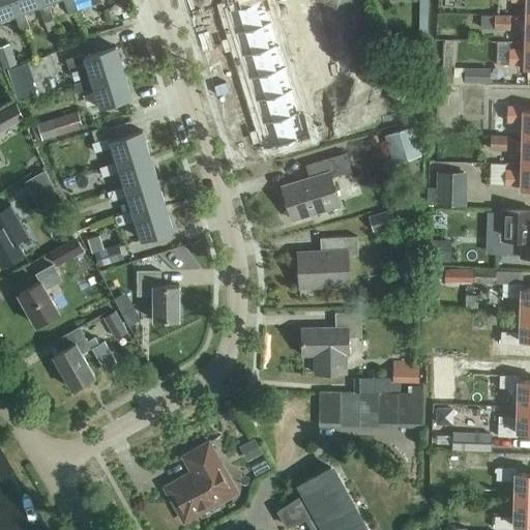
[(19,12),(13,0),(0,0),(0,19),(13,15),(20,31),(29,28),(23,11),(19,12)]
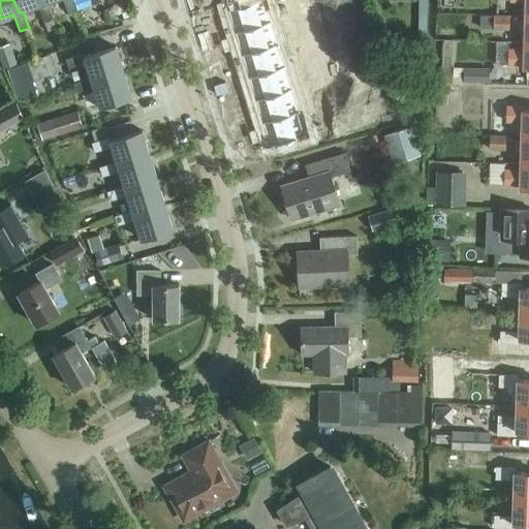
[(42,4),(41,0),(13,0),(19,12),(23,11),(37,5),(43,23),(53,20),(47,2),(42,4)]
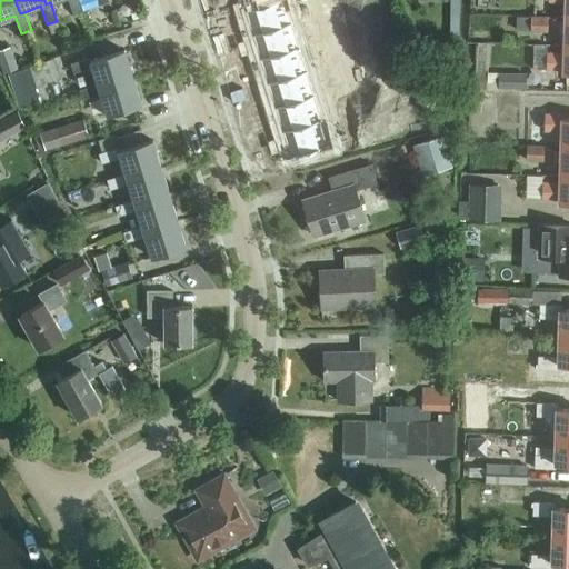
[(45,0),(46,5),(50,2),(57,0),(67,0),(73,16),(82,11),(78,0),(45,0)]
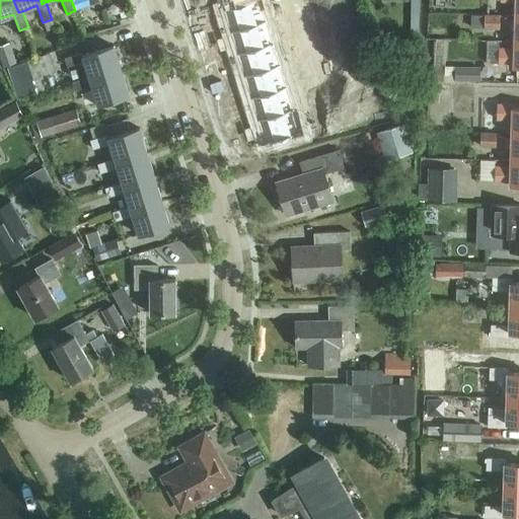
[(254,0),(220,10),(227,33),(265,22),(257,0),(254,0)]
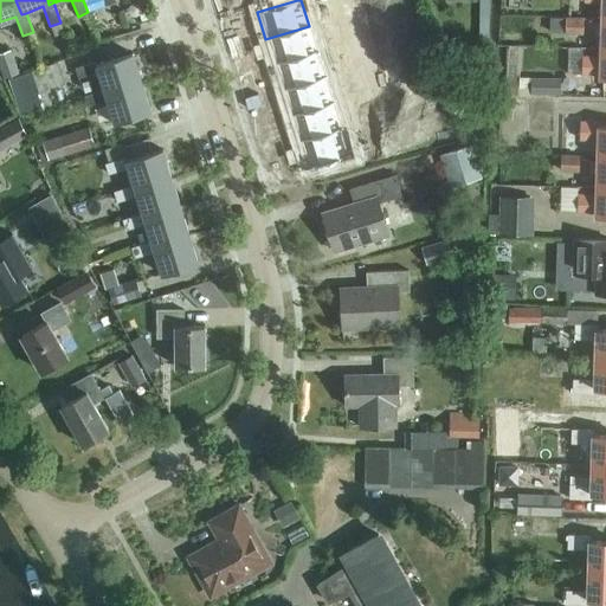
[(404,0),(395,0),(389,2),(393,13),(407,10),(404,0)]
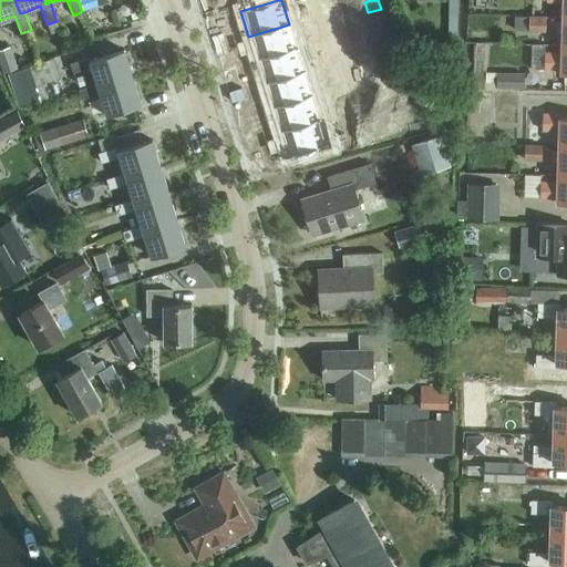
[(563,18),(566,18),(566,0),(545,0),(546,2),(563,2),(563,18)]
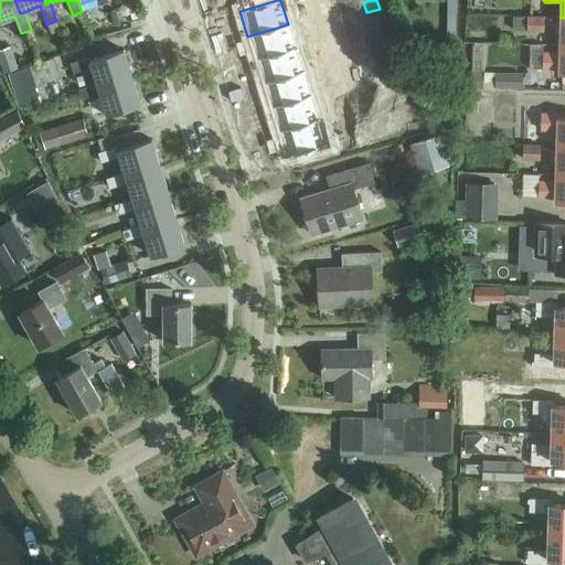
[(310,22),(317,44),(341,36),(334,14),(310,22)]
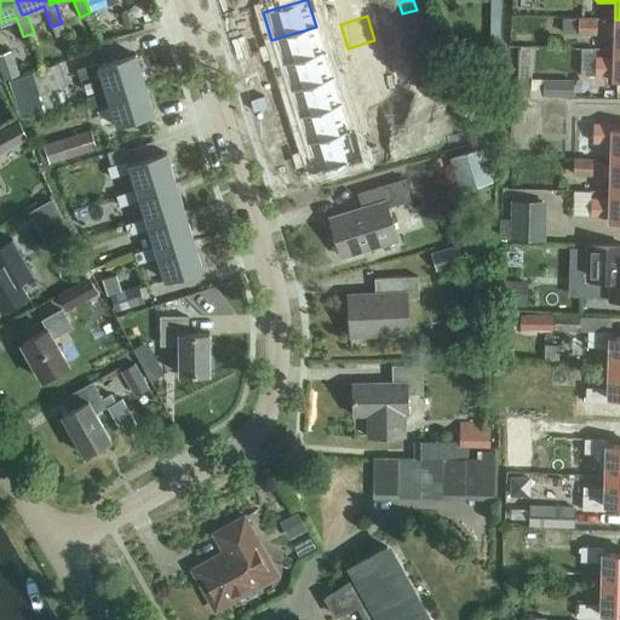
[(578,17),(578,35),(597,35),(597,18),(578,17)]
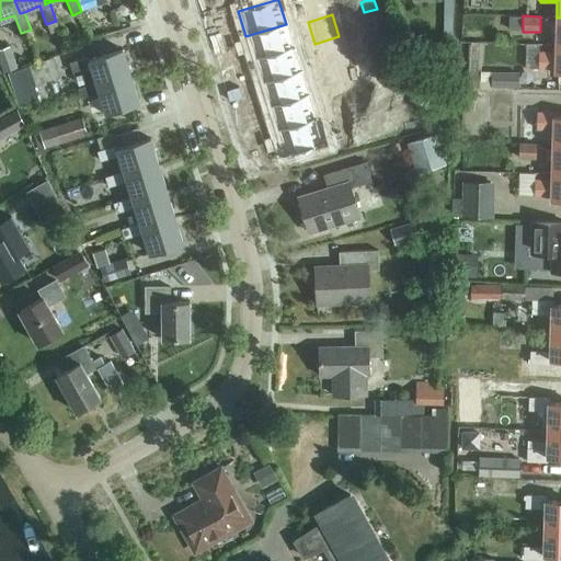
[(560,18),(557,18),(556,23),(550,22),(550,33),(556,33),(556,46),(560,45),(560,18)]
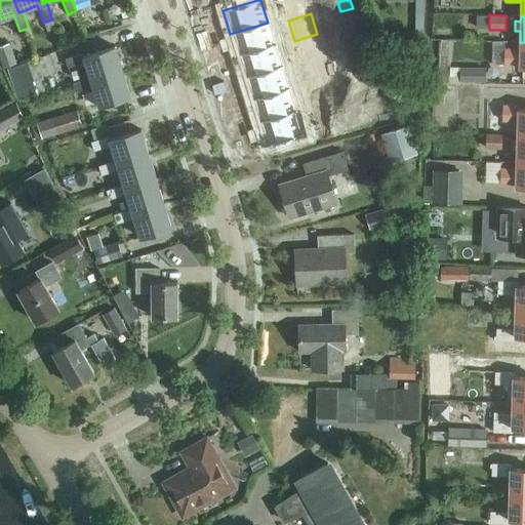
[(230,34),(237,56),(275,44),(268,23),(230,34)]
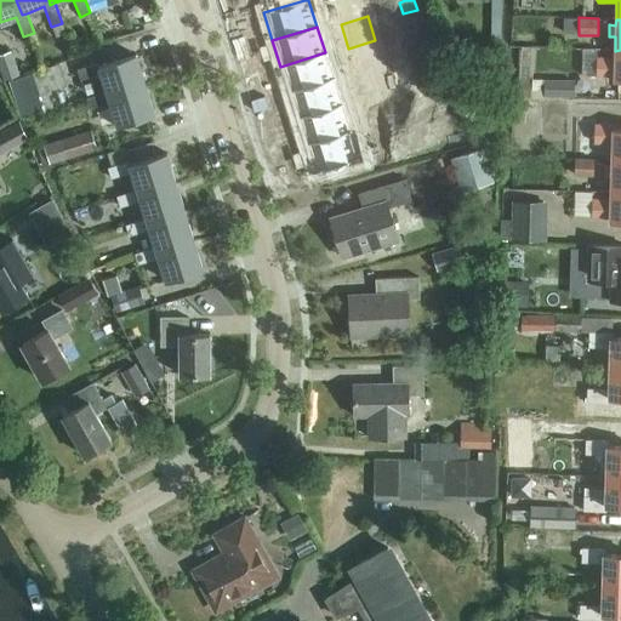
[(429,47),(426,36),(411,41),(415,52),(429,47)]
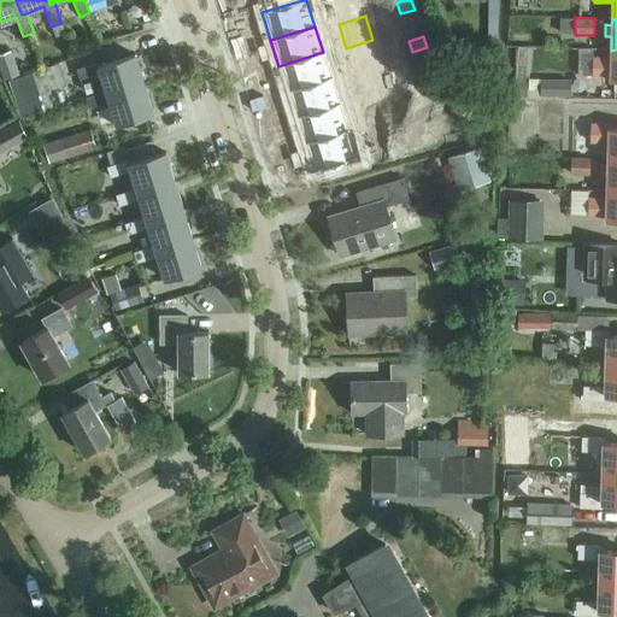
[(416,64),(430,59),(427,47),(412,52),(416,64)]
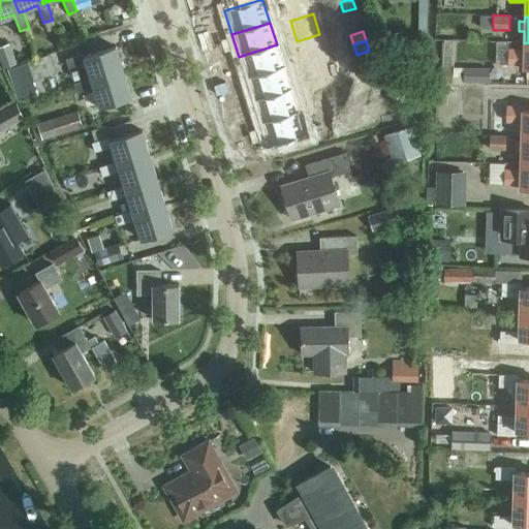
[(523,50),(507,50),(495,49),(495,65),(523,65),(523,69),(528,69),(528,42),(524,43),(523,50)]
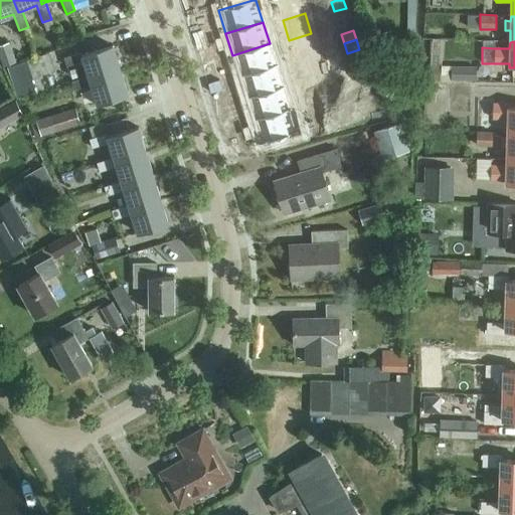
[(9,42),(0,44),(0,57),(3,66),(16,62),(9,42)]
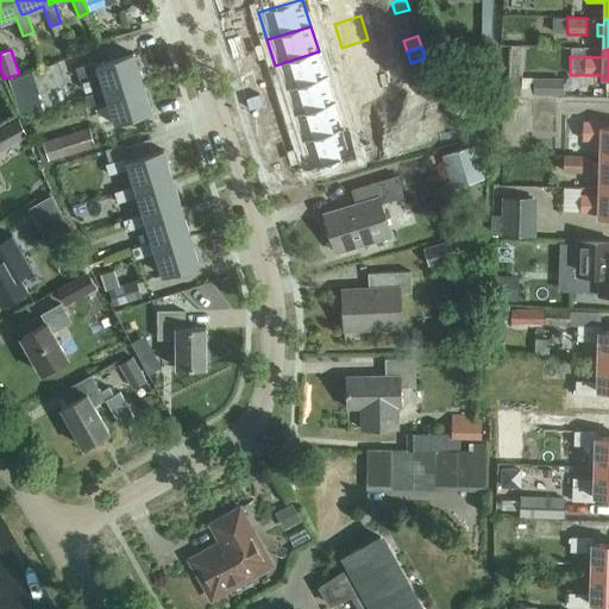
[(275,66),(283,92),(327,77),(319,51),(275,66)]
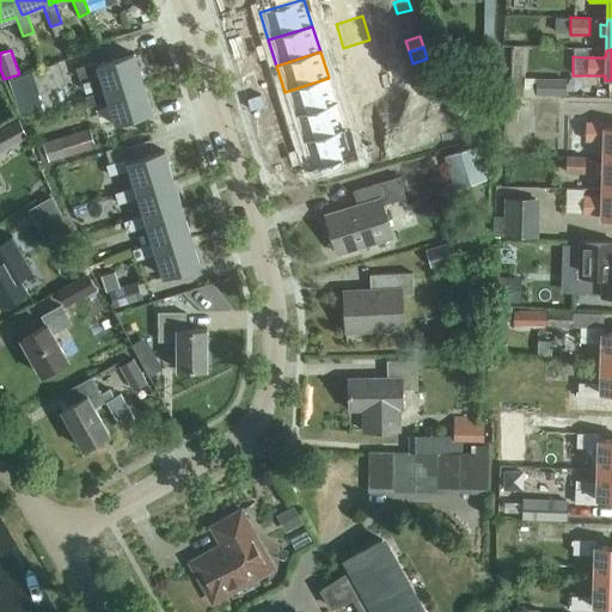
[(367,51),(348,57),(357,91),(377,85),(367,51)]
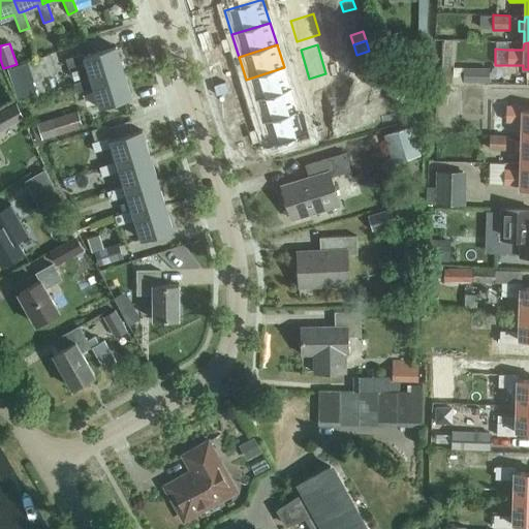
[(91,82),(123,72),(115,48),(85,57),(84,54),(65,59),(68,68),(86,63),(90,79),(91,82)]
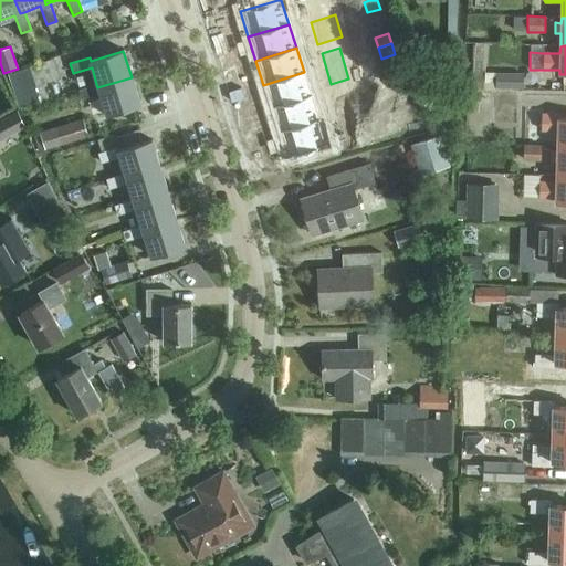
[(263,85),(270,108),(311,96),(304,72),(263,85)]
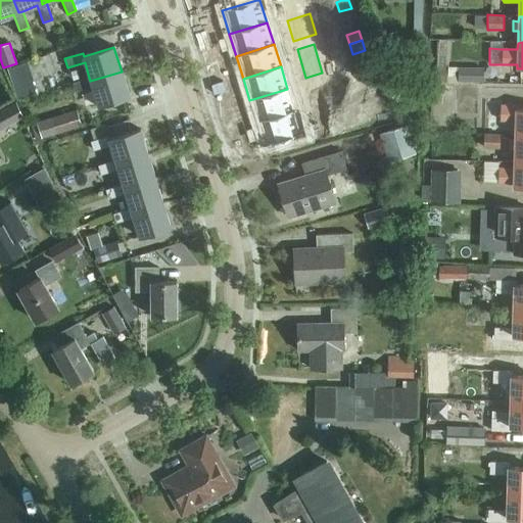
[(482,82),(482,67),(457,67),(457,82),(482,82)]
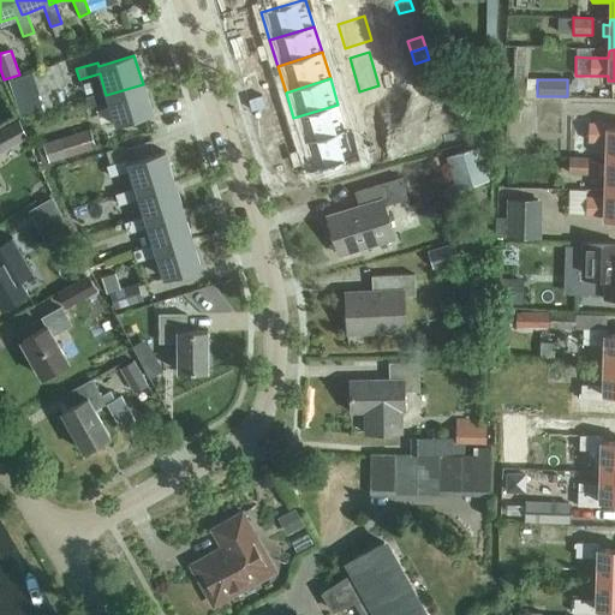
[(525,96),(525,82),(514,81),(514,96),(525,96)]
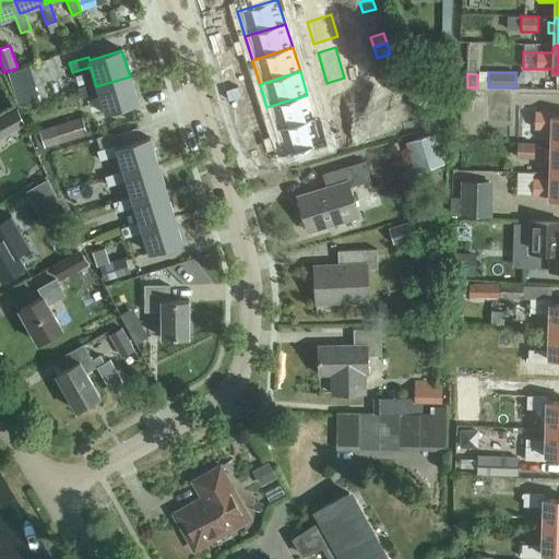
[(96,86),(95,83),(76,88),(80,98),(98,93),(105,114),(139,103),(130,76),(96,86)]
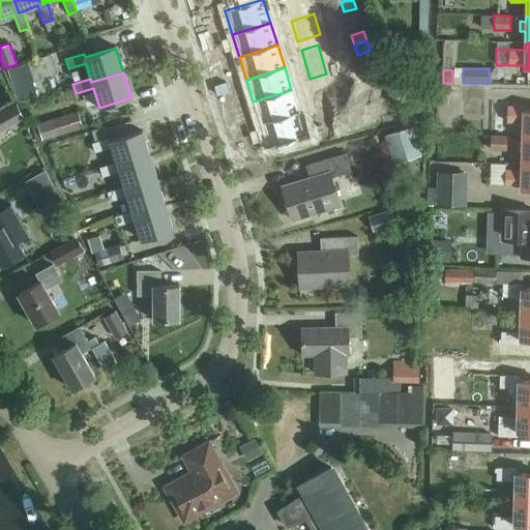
[(381,88),(378,78),(365,82),(369,92),(381,88)]
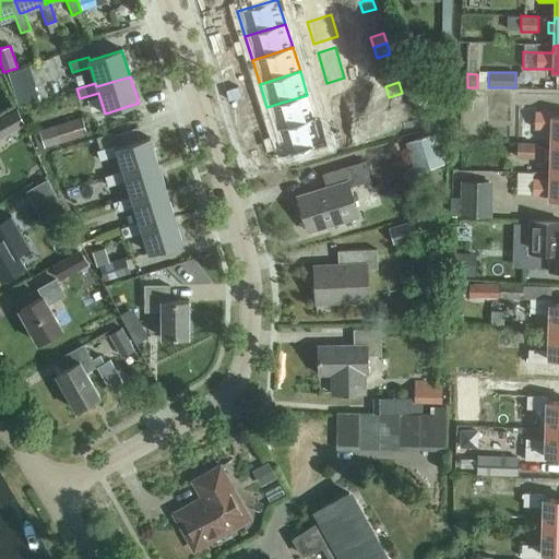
[(405,104),(402,93),(389,97),(391,107),(405,104)]
